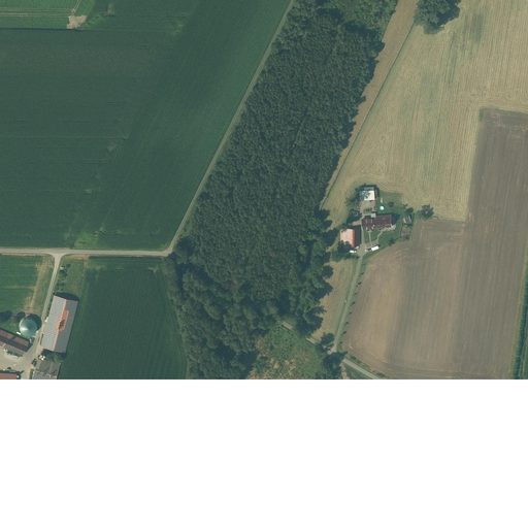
[(374,198),(373,190),(359,191),(360,199),(374,198)]
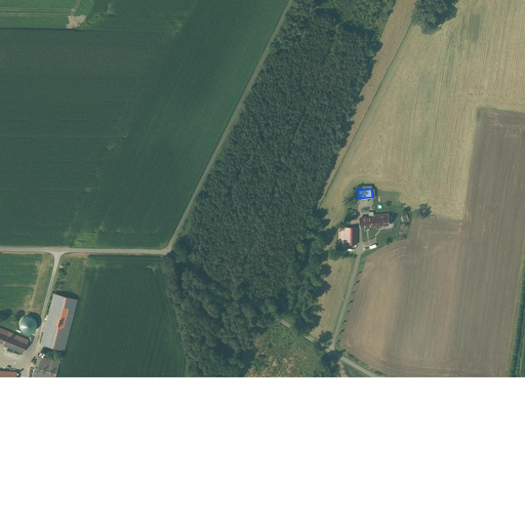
[(373,216),(374,226),(389,224),(388,213),(373,214),(373,216)]
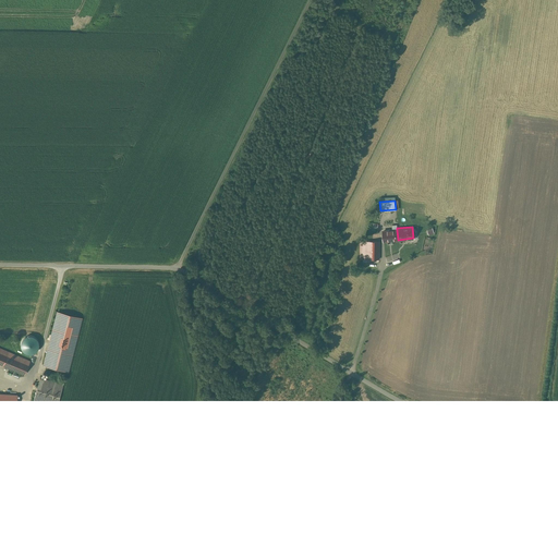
[(398,240),(397,230),(383,231),(384,241),(398,240)]
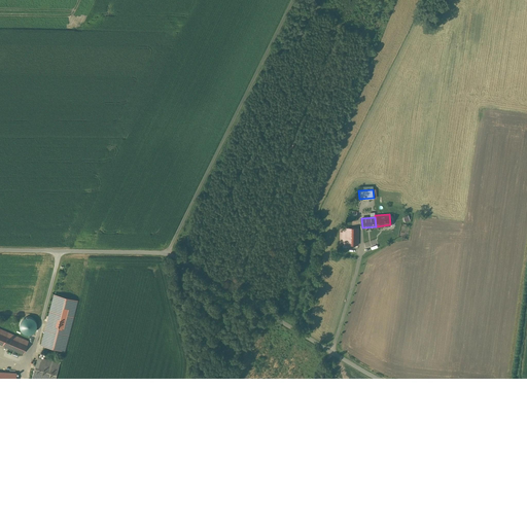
[(357,227),(341,227),(340,244),(357,244),(357,227)]
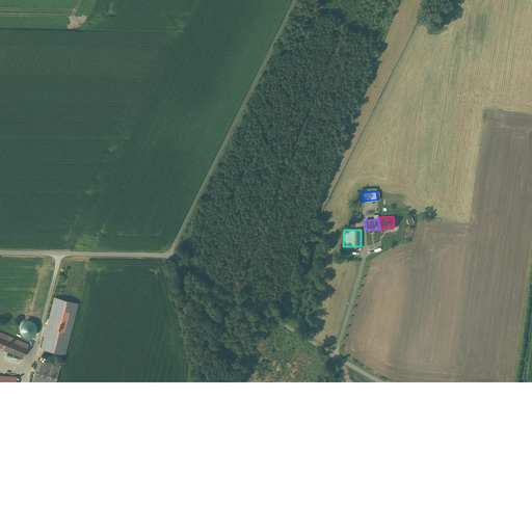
[(77,303),(55,297),(42,348),(63,354),(77,303)]
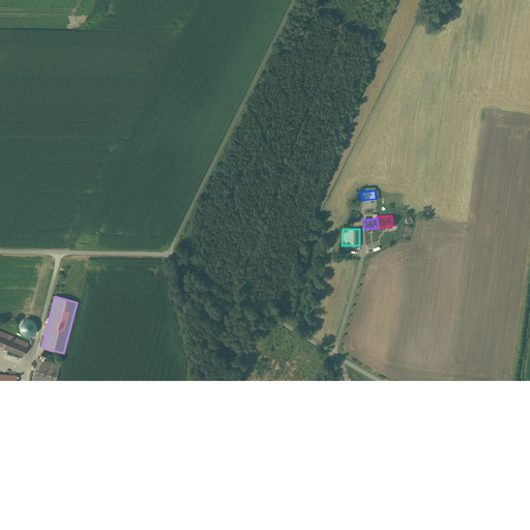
[(26,320),(23,321),(22,323),(21,326),(21,329),(22,332),(24,334),(26,335),(29,335),(32,334),(34,333),(36,330),(36,327),(36,325),(34,322),(32,320),(29,320),(26,320)]
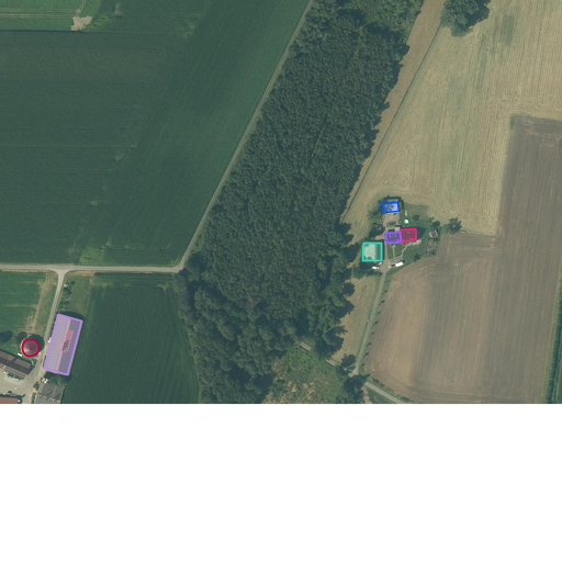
[(30,364),(0,351),(0,366),(24,377),(30,364)]
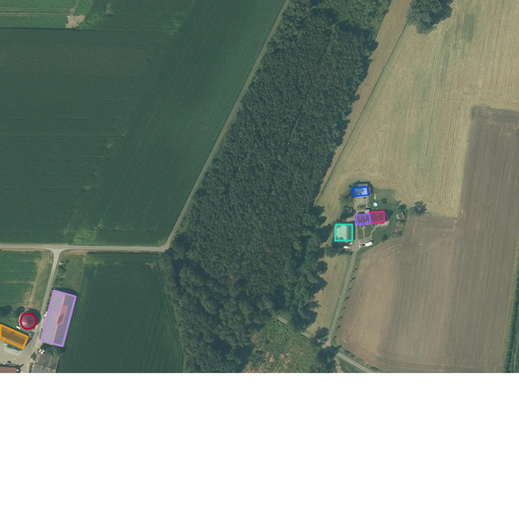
[(59,357),(36,351),(30,374),(52,380),(59,357)]
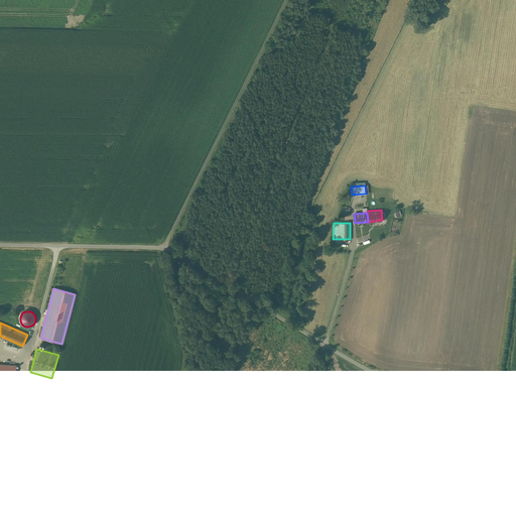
[(0,376),(15,377),(16,365),(0,364),(0,376)]
